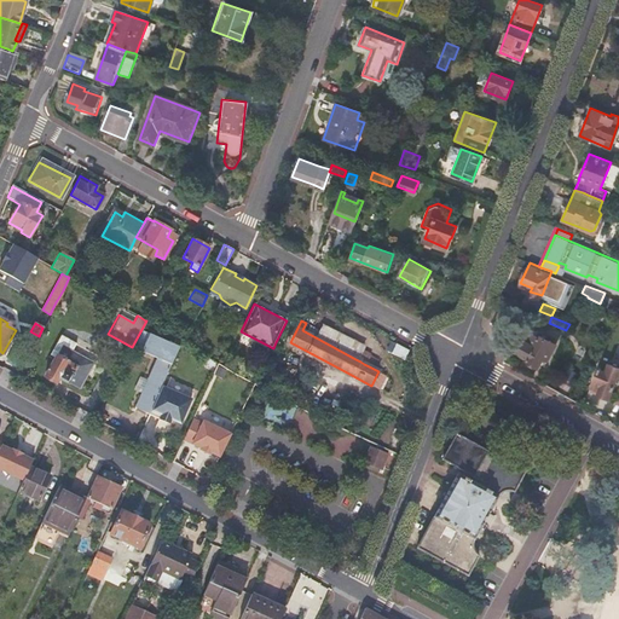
[(322,324),(316,337),(356,359),(360,352),(362,350),(363,347),(322,324)]
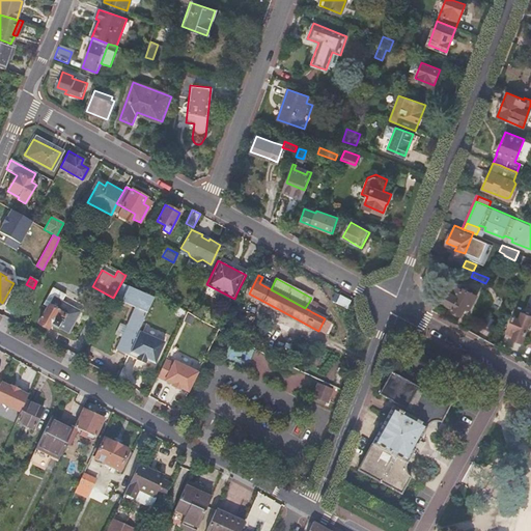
[(57,309),(62,301),(65,294),(52,286),(43,304),(48,307),(49,305),(57,309)]
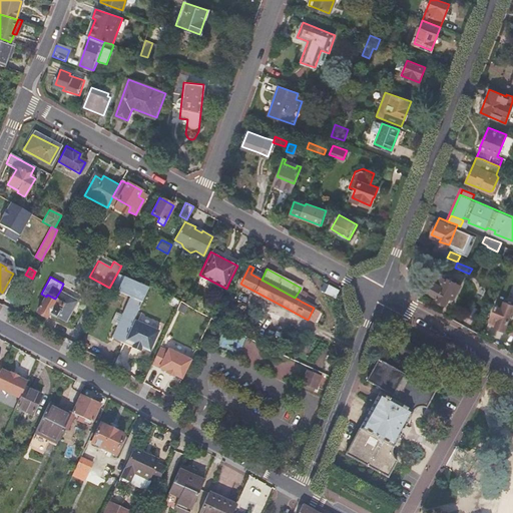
[(437,300),(447,304),(450,297),(453,298),(459,285),(444,279),(443,281),(433,277),(426,293),(438,298),(437,300)]
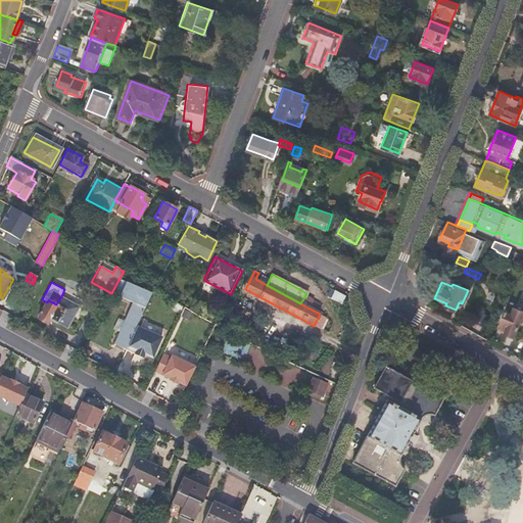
[(340,302),(345,292),(336,287),(331,298),(340,302)]
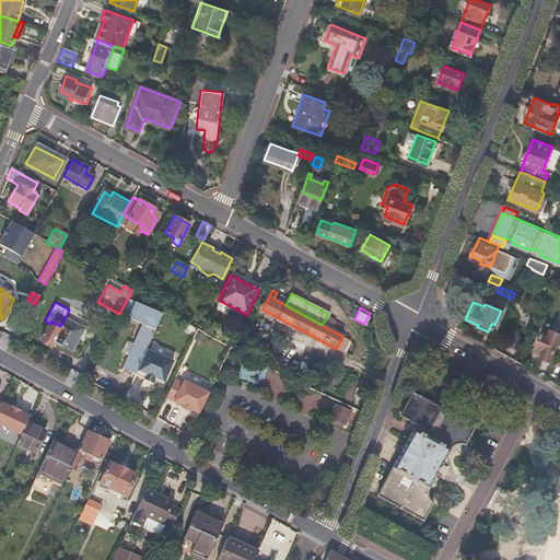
[(326,318),(322,325),(326,327),(329,329),(333,323),(334,321),(327,316),(326,318)]
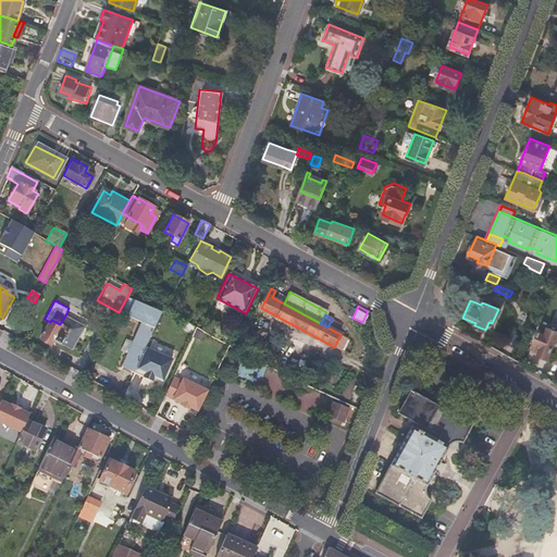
[(52,339),(60,344),(61,342),(72,348),(84,326),(65,316),(60,324),(51,320),(50,322),(41,338),(50,344),(52,339)]
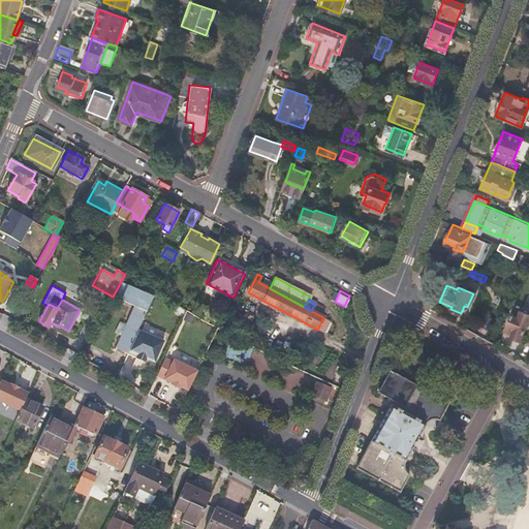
[(115,349),(127,354),(129,350),(131,345),(138,330),(148,309),(137,304),(125,329),(115,349)]
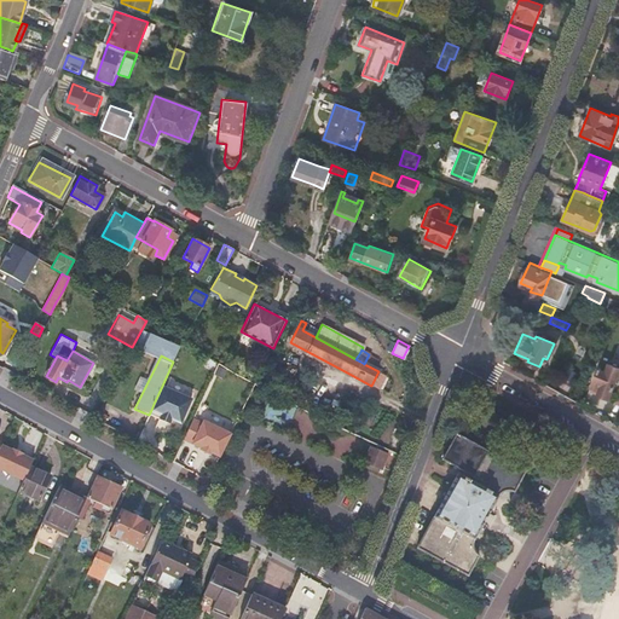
[(364,364),(371,368),(376,360),(368,357),(364,364)]
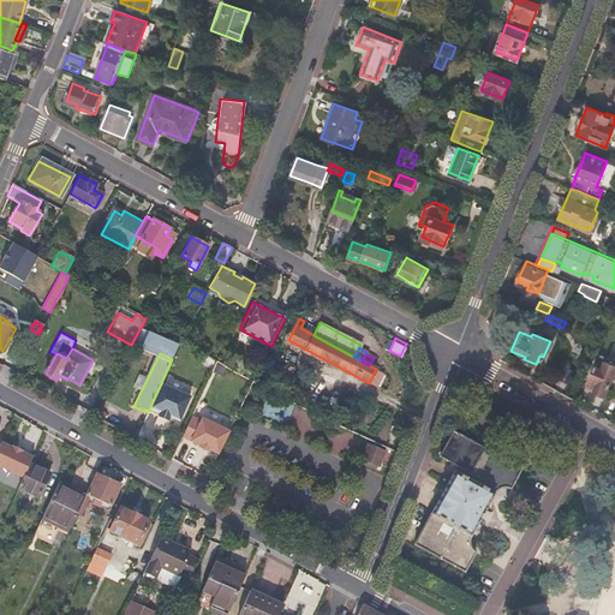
[(605,396),(614,370),(614,365),(603,360),(601,369),(595,366),(586,384),(595,388),(593,392),(605,396)]
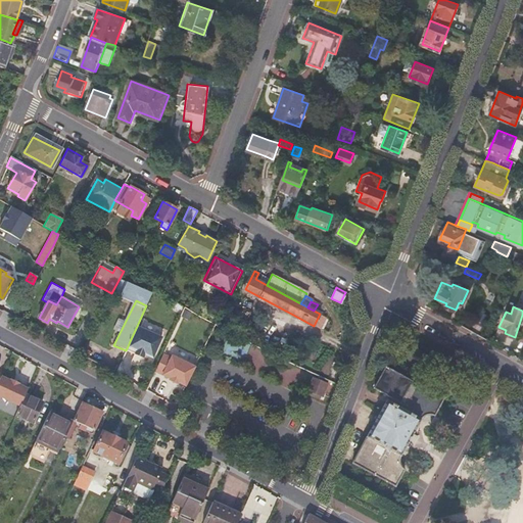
[(319,316),(314,326),(320,329),(325,318),(319,316)]
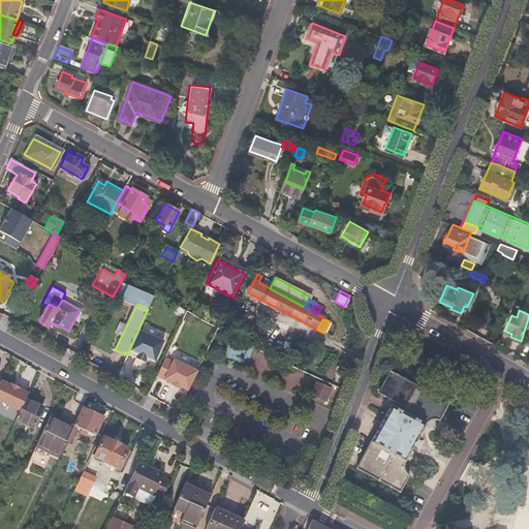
[(237,335),(251,342),(257,332),(242,323),(237,335)]
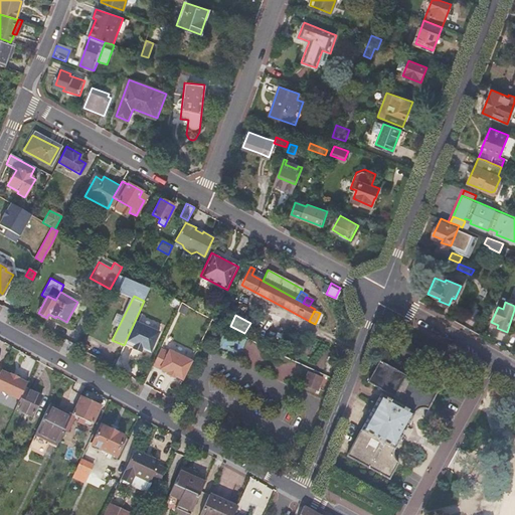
[(128,336),(126,341),(134,345),(134,346),(141,349),(142,348),(150,352),(159,331),(135,321),(128,336)]
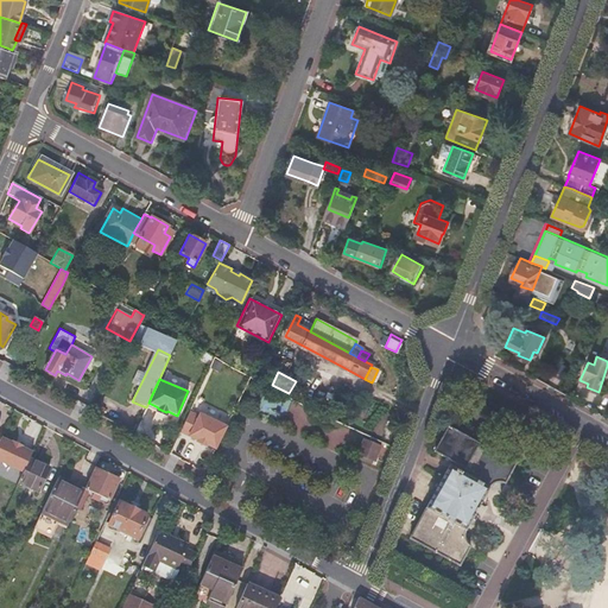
[(267,415),(272,403),(261,398),(257,410),(267,415)]
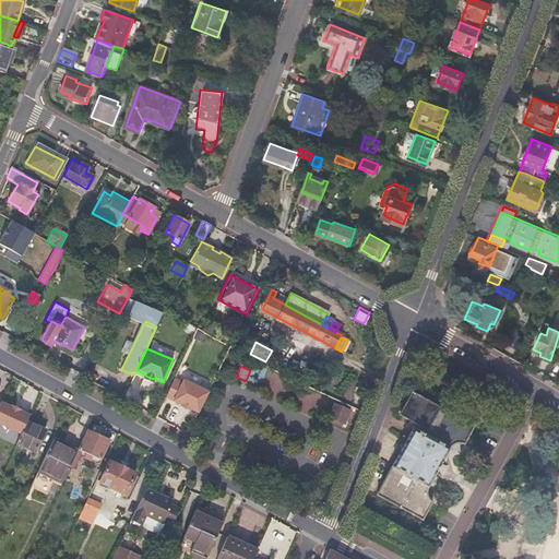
[(189,408),(198,413),(207,395),(209,392),(183,380),(182,382),(174,378),(165,396),(180,404),(179,406),(189,411),(189,408)]
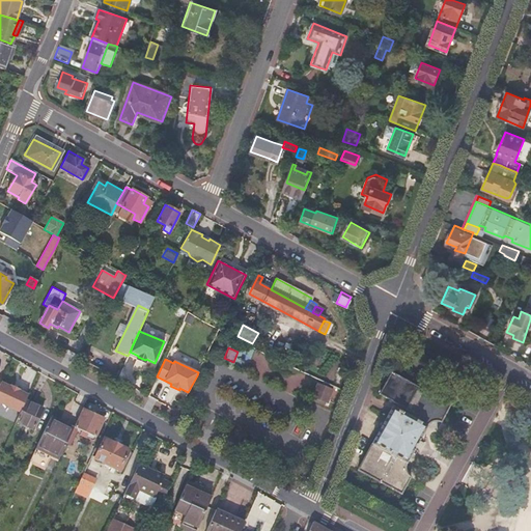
[(440,421),(448,404),(382,368),(373,390),(390,400),(398,404),(396,410),(391,407),(357,470),(400,494),(410,477),(404,471),(404,468),(404,465),(419,438),(427,424),(428,423),(430,421),(432,421),(435,420),(438,420),(440,421)]
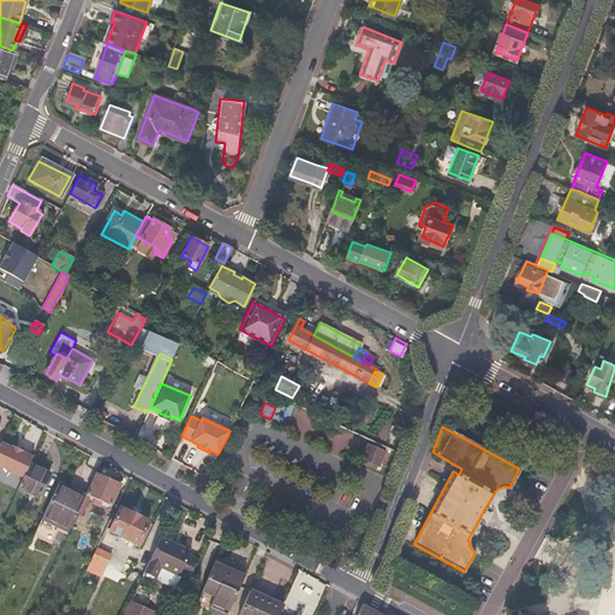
[(30,464),(34,457),(23,452),(24,449),(15,445),(13,447),(3,441),(0,445),(0,465),(24,477),(30,464)]
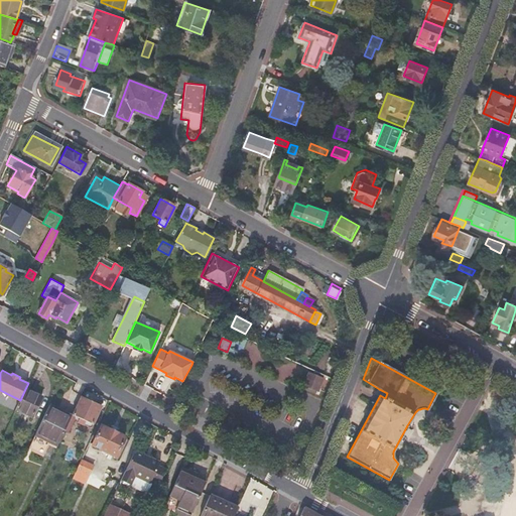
[(308,371),(305,377),(312,380),(315,374),(308,371)]
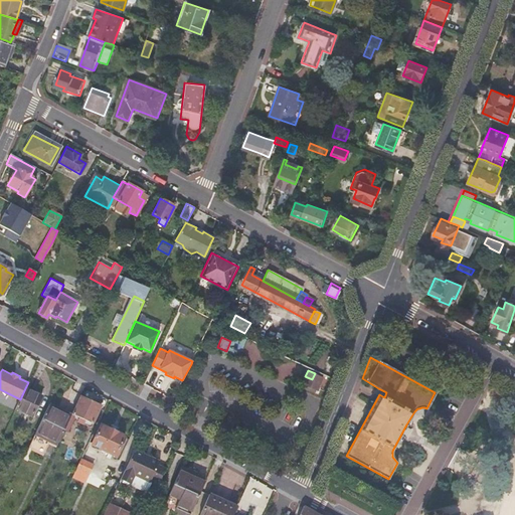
[(312,379),(305,376),(302,383),(315,390),(322,377),(315,373),(312,379)]
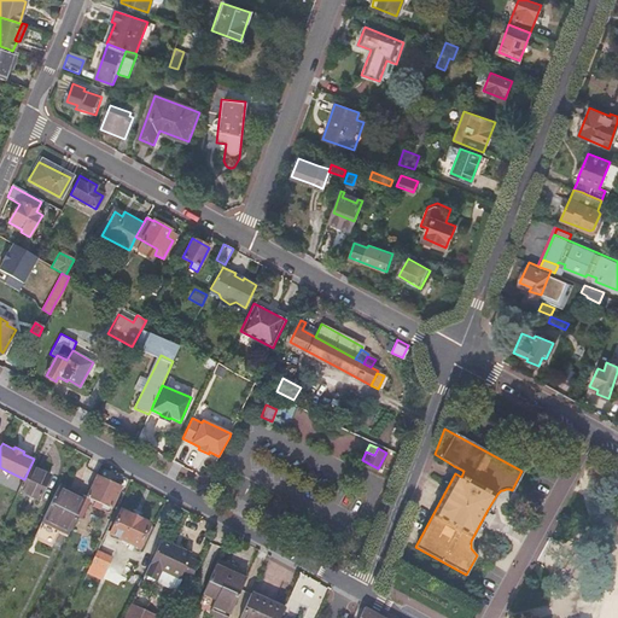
[(51,476),(30,466),(24,479),(19,490),(40,500),(51,476)]
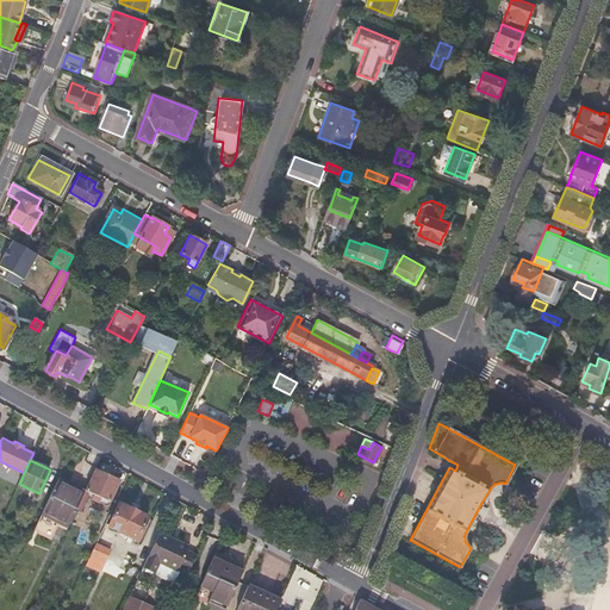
[(118,479),(95,468),(85,491),(78,509),(81,511),(91,492),(97,495),(94,500),(101,503),(104,497),(110,499),(118,479)]
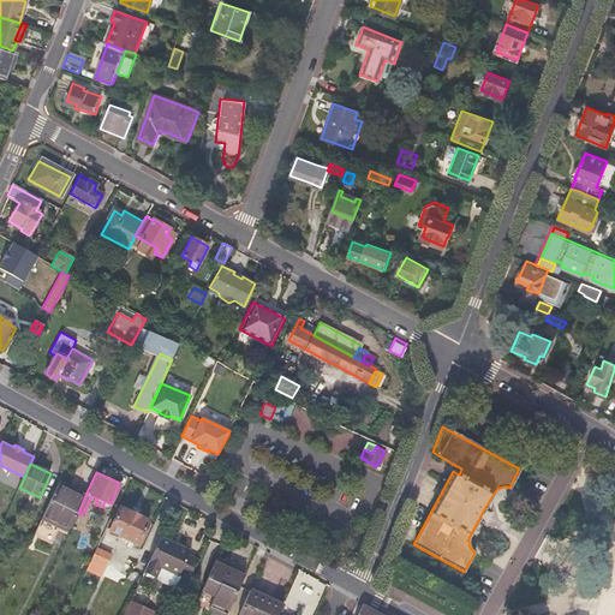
[(85,495),(59,482),(35,535),(53,543),(60,526),(70,531),(78,513),(85,495)]
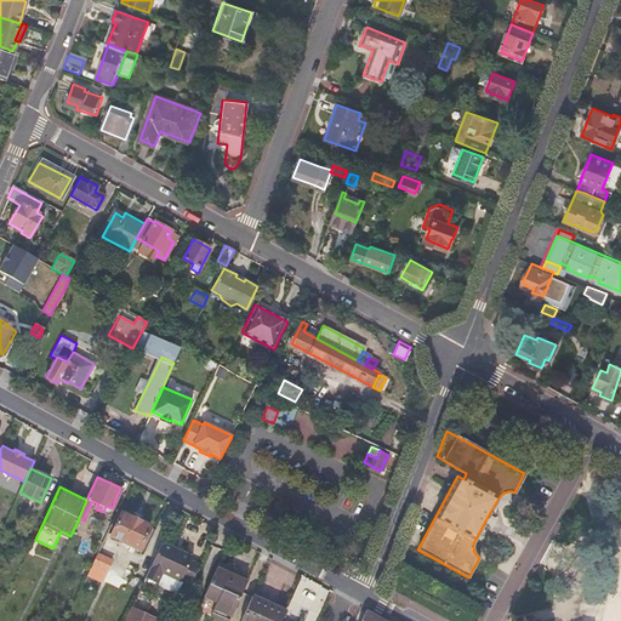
[(141,551),(151,525),(123,513),(112,537),(141,551)]
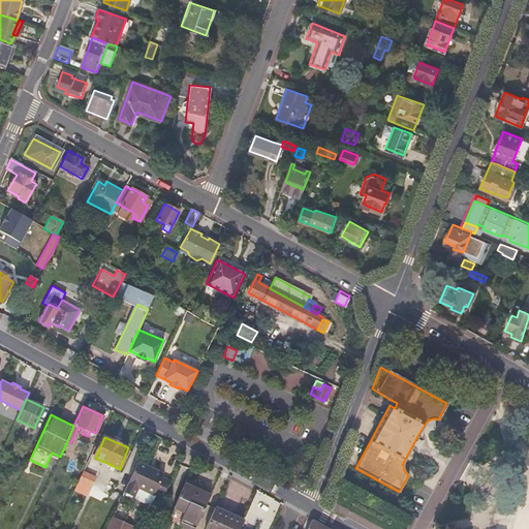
[(164,473),(138,461),(124,493),(151,503),(164,473)]
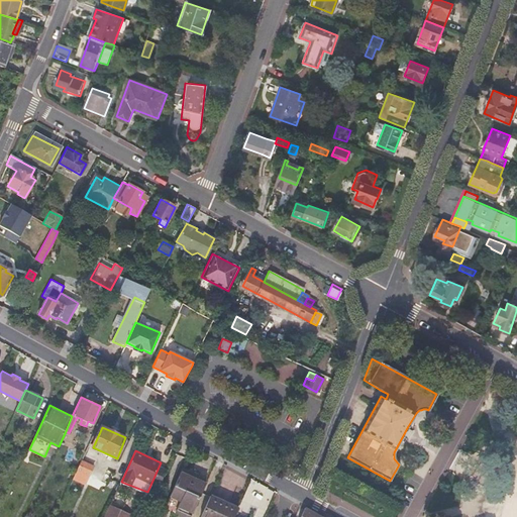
[(93,468),(81,462),(75,477),(86,482),(88,476),(89,477),(93,468)]
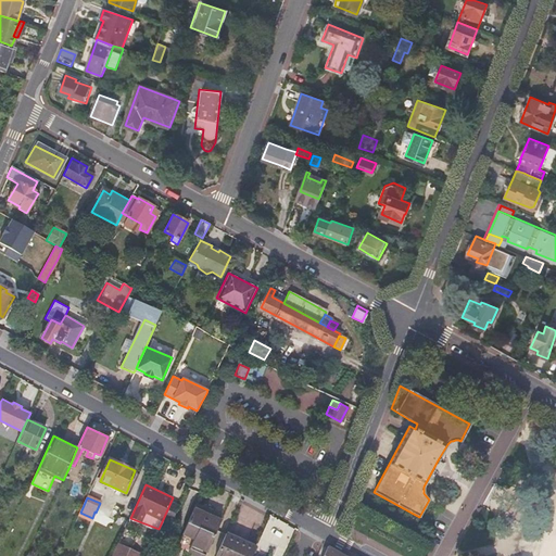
[(206,554),(222,519),(207,513),(210,508),(197,503),(184,532),(194,536),(190,547),(206,554)]
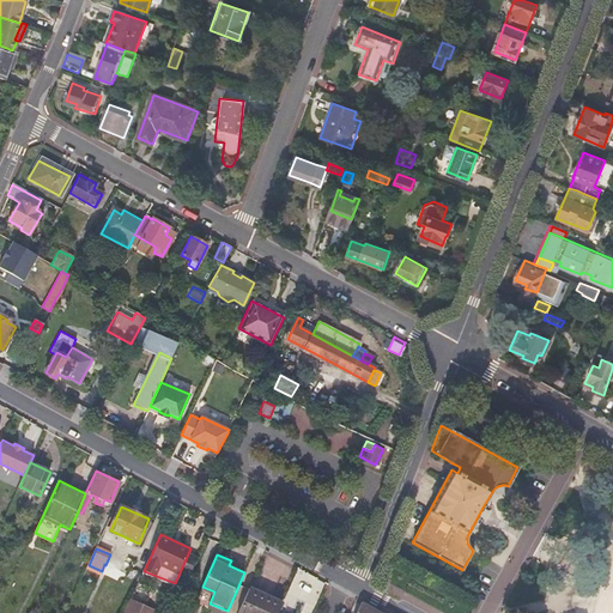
[(280,610),(290,612),(309,612),(321,580),(295,570),(280,610)]
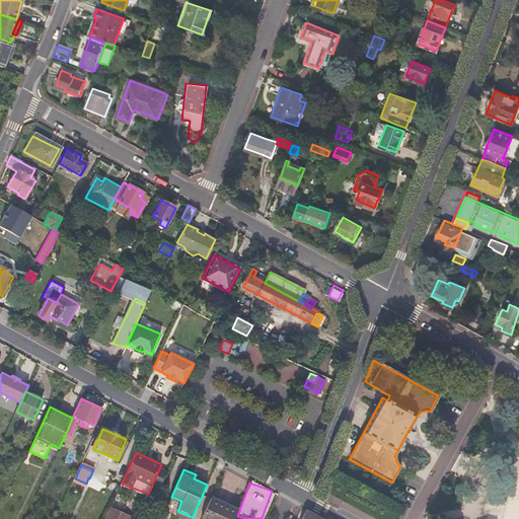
[(125,513),(131,498),(129,498),(132,490),(121,485),(116,497),(110,507),(125,513)]
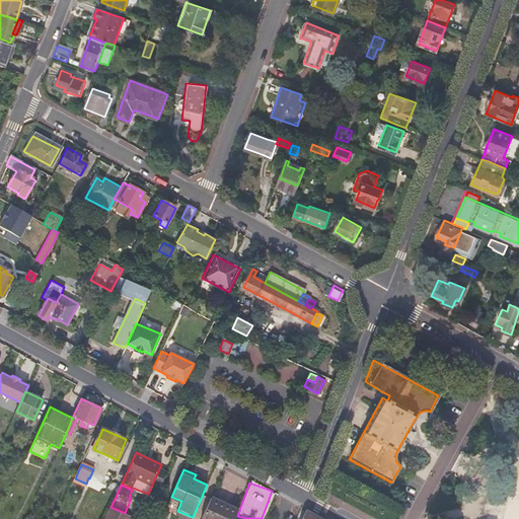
[(234,518),(239,510),(211,497),(201,518),(234,518)]
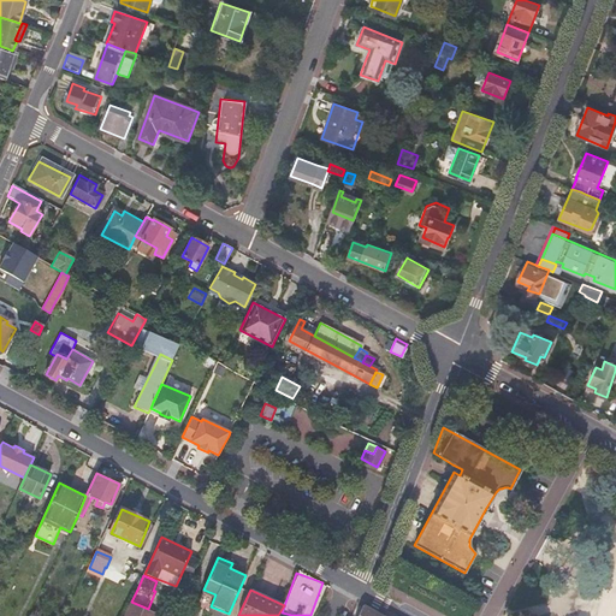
[(384,615),(363,604),(359,615),(384,615)]
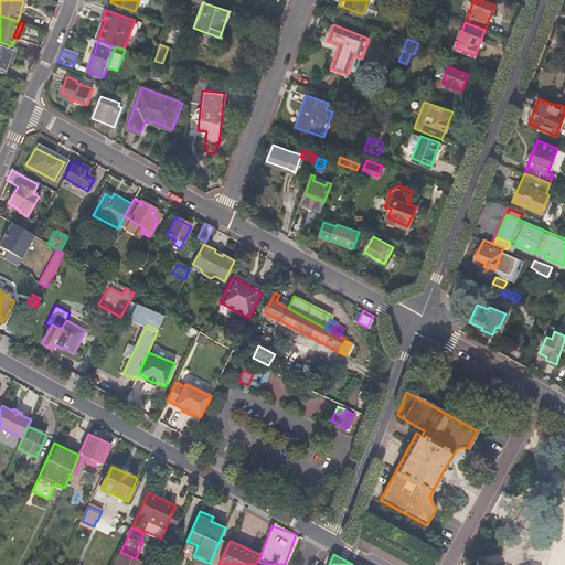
[(144,564),(120,555),(115,564),(144,564)]
